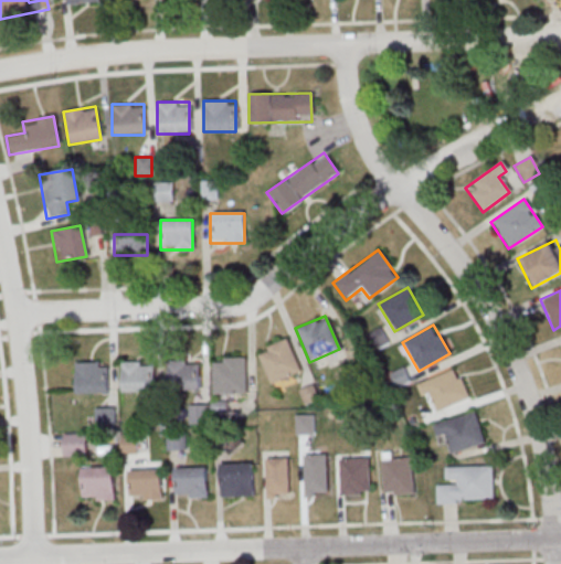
[(255,351),(270,385),(300,372),(286,339),(255,351)]
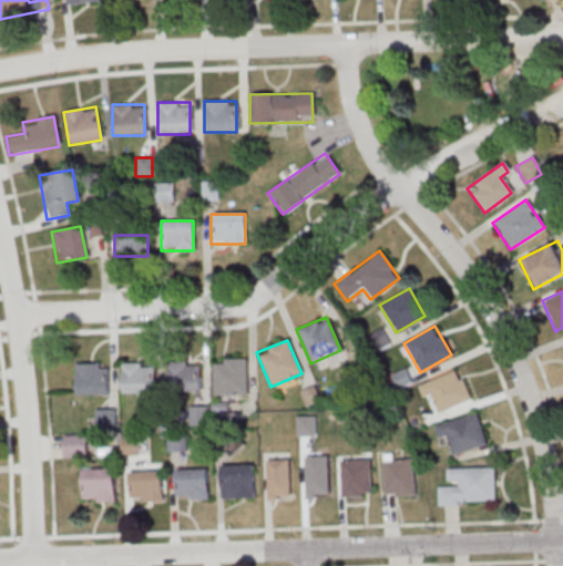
[(245,359),(212,359),(212,395),(245,395),(245,359)]
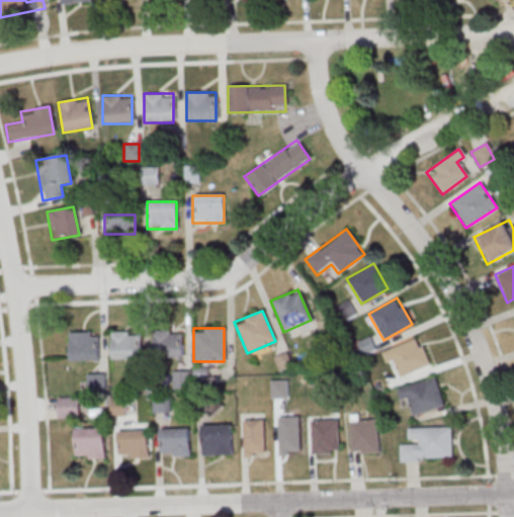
[(180,357),(180,330),(152,330),(152,357),(180,357)]
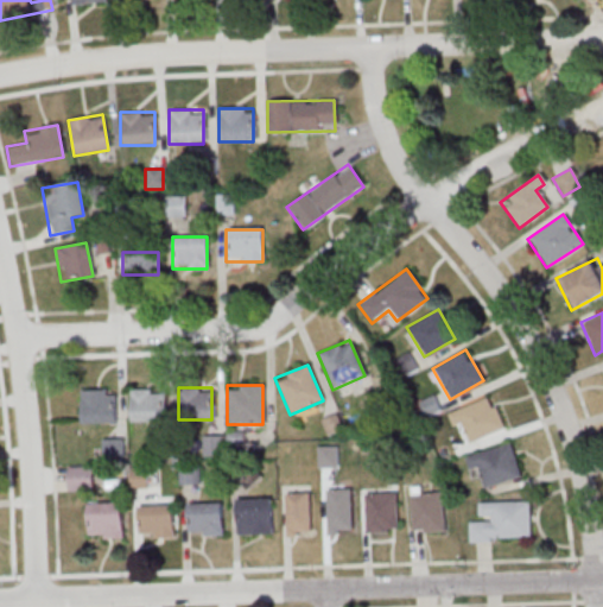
[(113,424),(113,390),(80,390),(80,424),(113,424)]
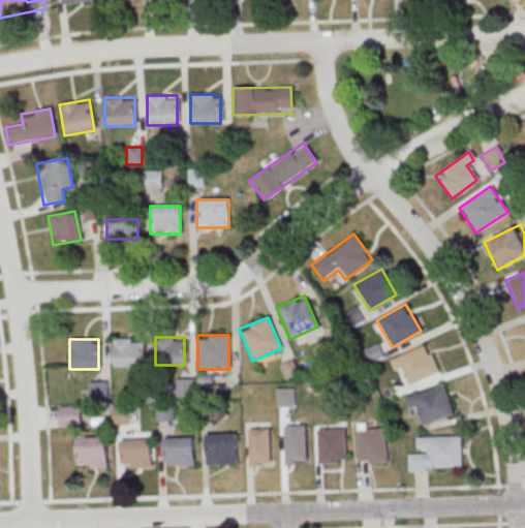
[(112,339),(112,367),(142,367),(142,339),(112,339)]
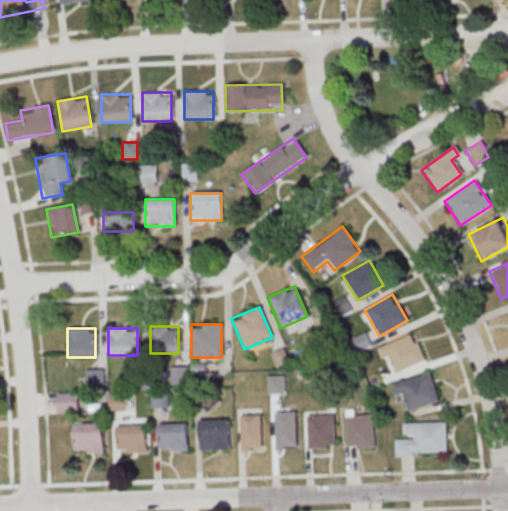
[(352,339),(356,351),(369,346),(364,334),(352,339)]
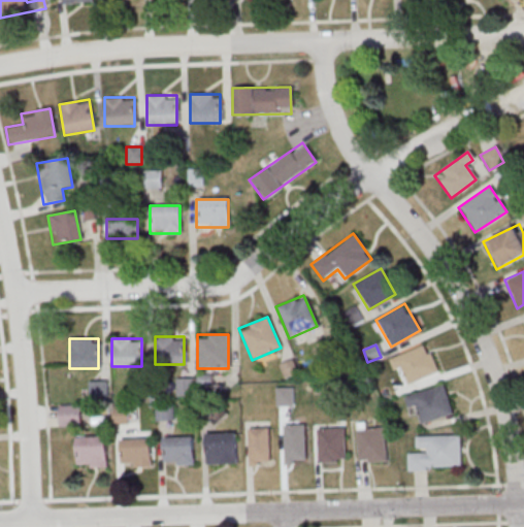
[(394,372),(402,369),(407,384),(436,373),(426,344),(389,358),(394,372)]
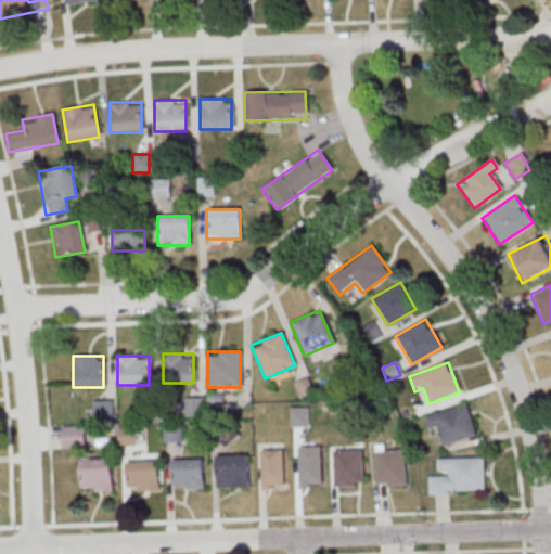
[(183,398),(183,415),(202,415),(202,398),(183,398)]
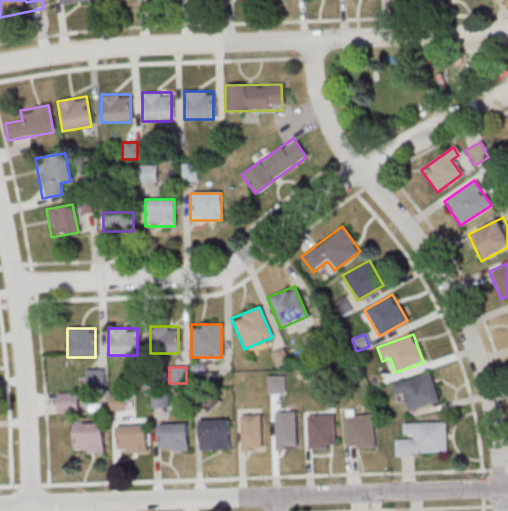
[(437,402),(429,373),(391,385),(395,398),(403,396),(408,411),(437,402)]
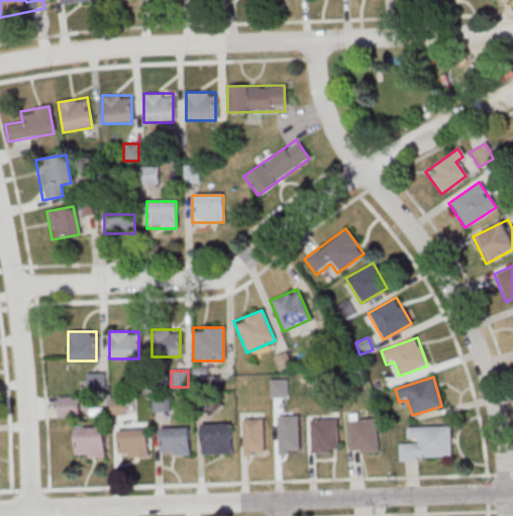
[(269,397),(285,397),(285,380),(269,380),(269,397)]
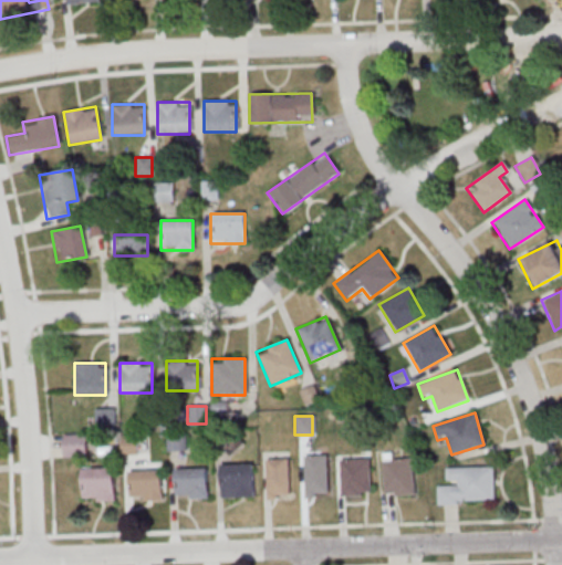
[(184,451),(184,433),(164,433),(164,451),(184,451)]
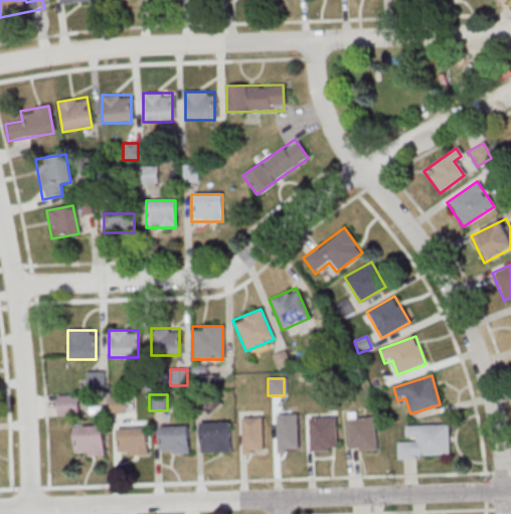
[(76,395),(54,395),(54,416),(76,416),(76,395)]
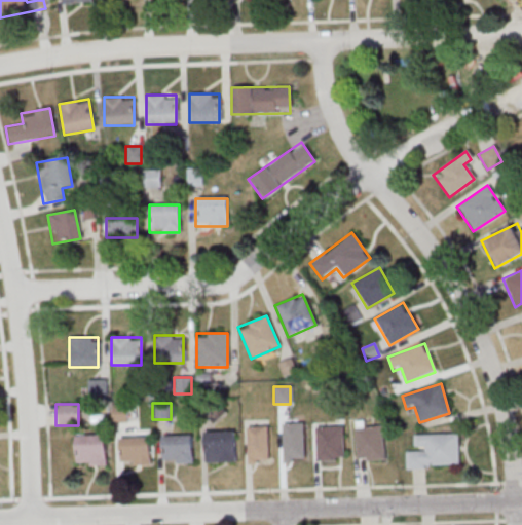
[(110,422),(125,422),(125,405),(110,405),(110,422)]
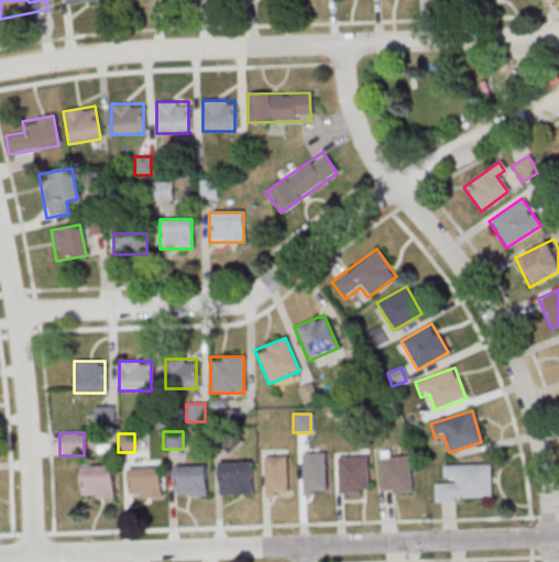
[(325,452),(302,452),(302,495),(325,495),(325,452)]
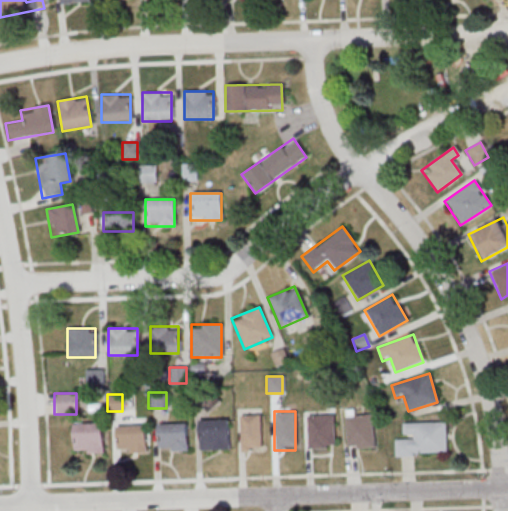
[(346,450),(373,448),(371,411),(344,412),(346,450)]
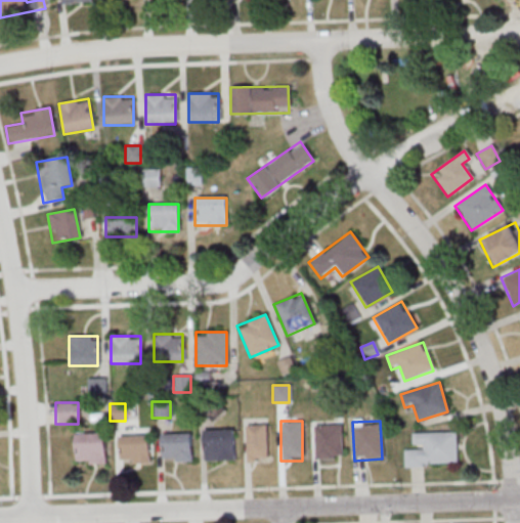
[(245,425),(245,463),(265,463),(265,425),(245,425)]
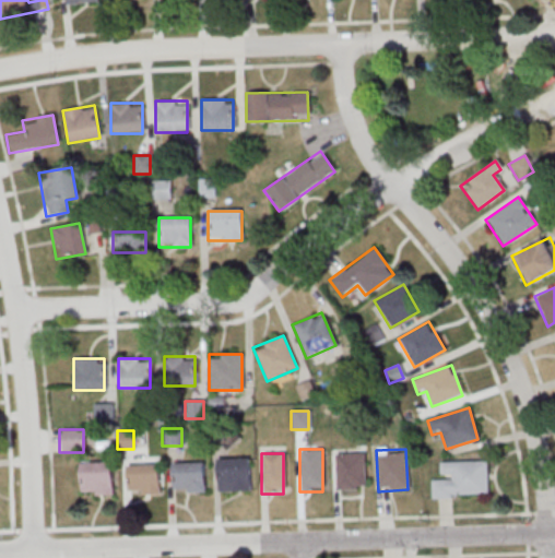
[(365,453),(334,453),(334,490),(365,490),(365,453)]
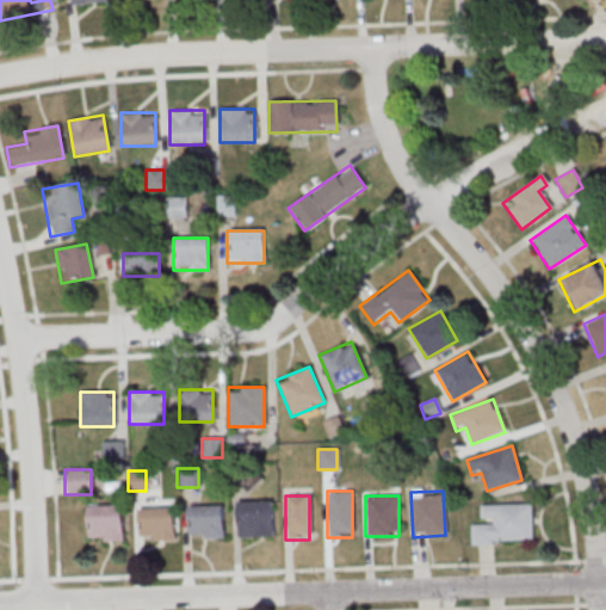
[(235,501),(235,538),(271,538),(271,501),(235,501)]
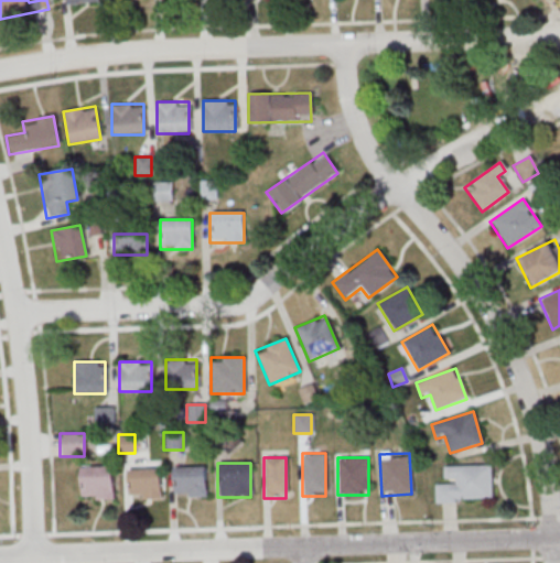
[(492,501),(491,465),(444,466),(444,484),(434,484),(434,504),(492,501)]
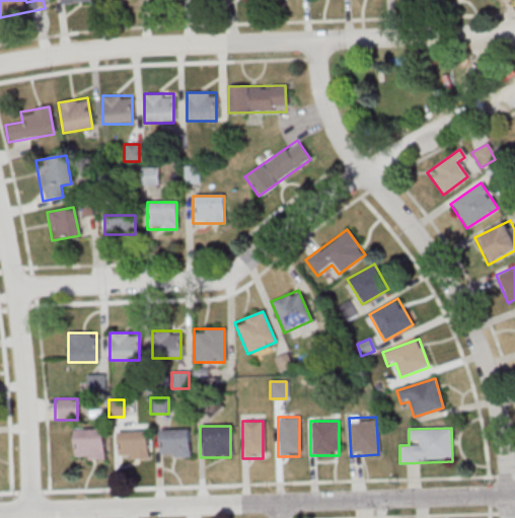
[(102,460),(102,430),(73,430),(73,460),(102,460)]
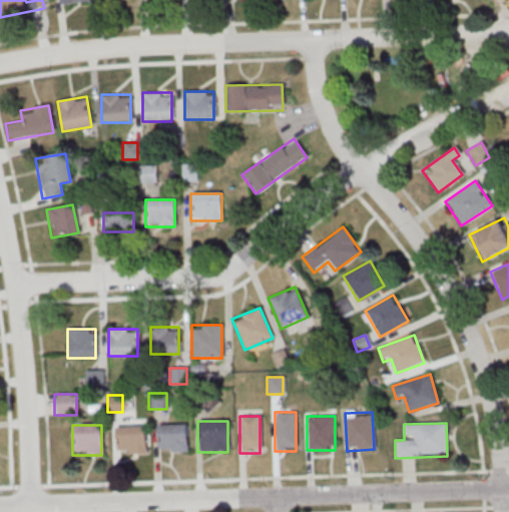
[(156,453),(186,453),(186,425),(156,425),(156,453)]
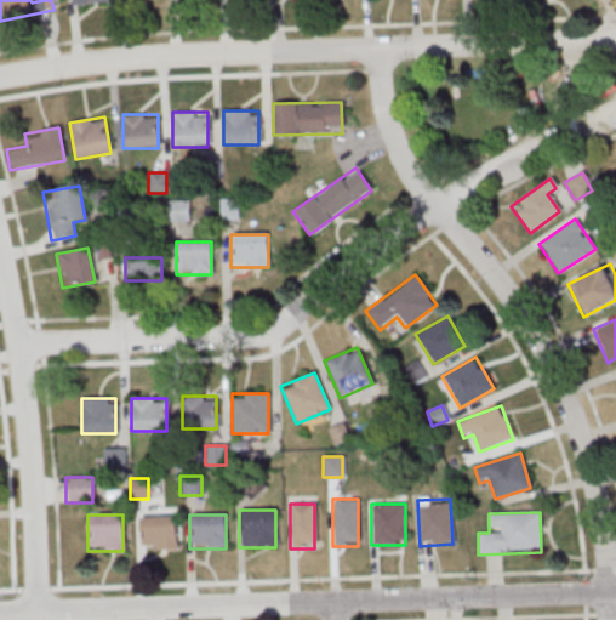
[(138,517),(138,550),(175,550),(175,516),(138,517)]
